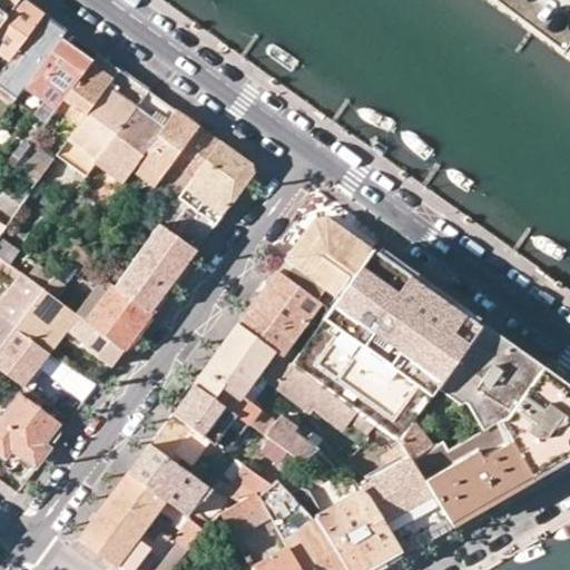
[(0,52),(11,59),(43,16),(22,0),(0,28),(0,52)]
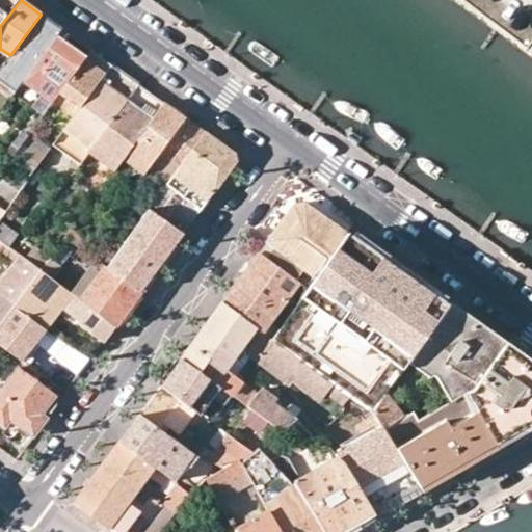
[(0,0),(0,26),(21,0),(20,0),(0,0)]
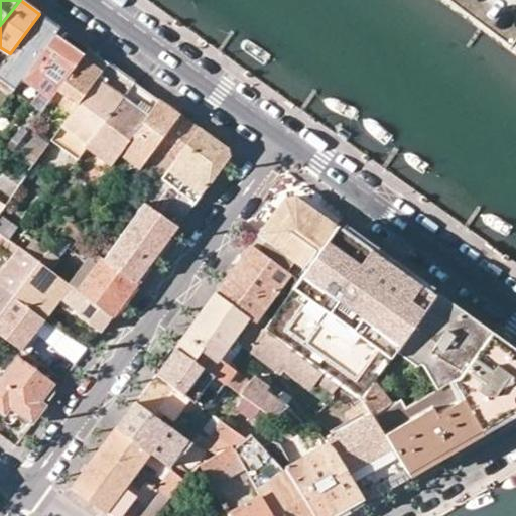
[(59,29),(39,14),(10,53),(0,67),(0,76),(16,88),(23,79),(59,29)]
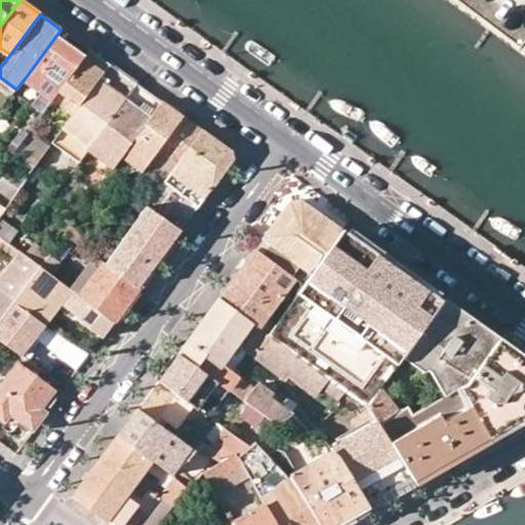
[(90,50),(61,30),(24,80),(41,92),(0,147),(1,149),(0,150),(0,157),(6,162),(14,151),(26,135),(33,126),(63,86),(90,50)]
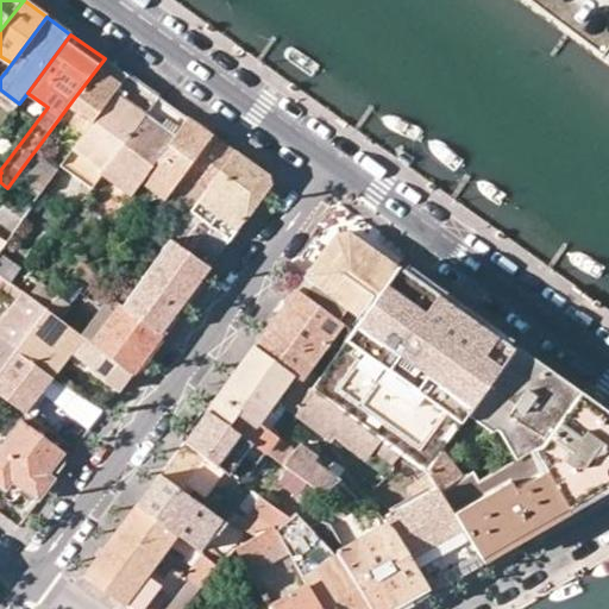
[(81,138),(83,135),(129,75),(105,58),(73,100),(80,106),(67,123),(69,125),(67,129),(81,138)]
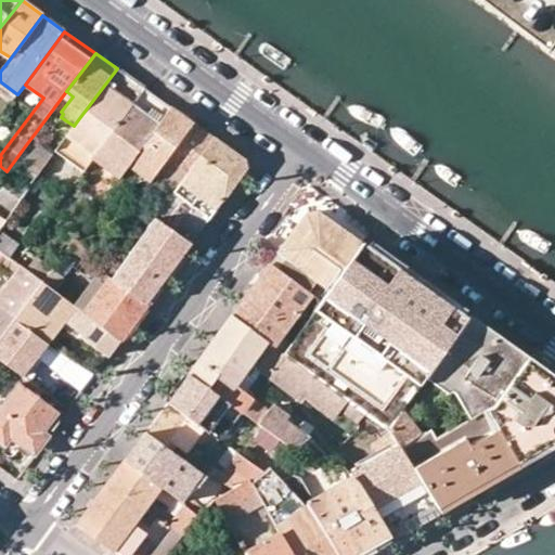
[(76,123),(74,126),(57,149),(55,153),(84,173),(93,159),(146,89),(117,68),(76,123)]
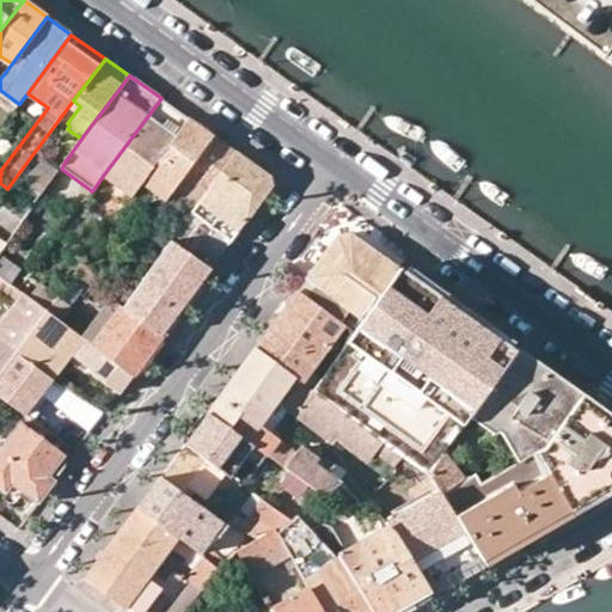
[(141,183),(151,172),(190,118),(161,98),(103,176),(133,196),(141,183)]
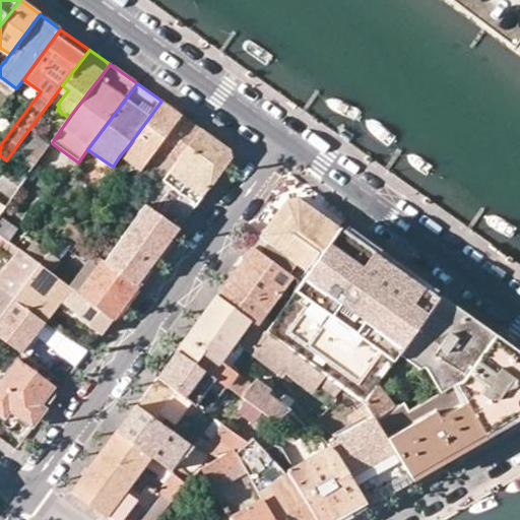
[(147,161),(151,155),(182,116),(161,101),(128,146),(147,161)]
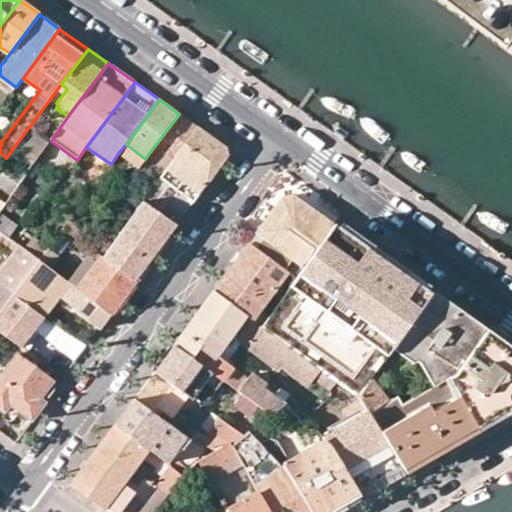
[(162,150),(174,160),(198,127),(179,114),(149,153),(156,158),(162,150)]
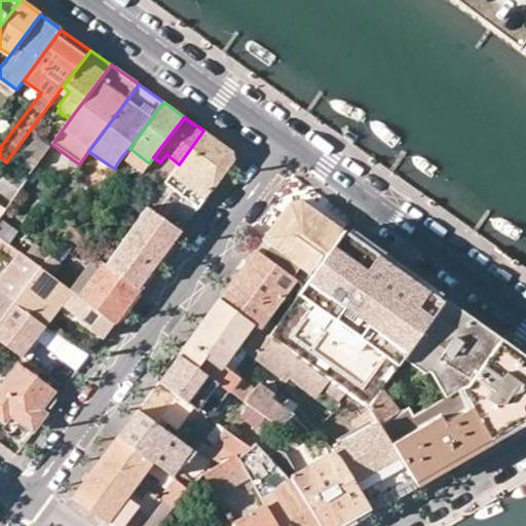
[(52,145),(54,141),(33,126),(26,136),(47,151),(52,145)]
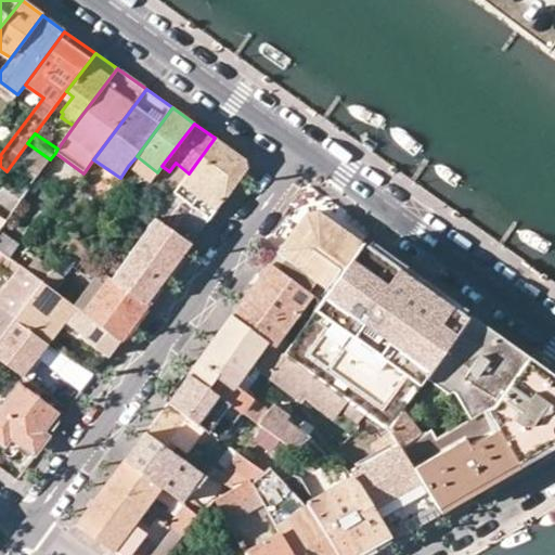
[(193,205),(210,217),(247,167),(246,159),(215,138),(189,173),(175,192),(193,205)]
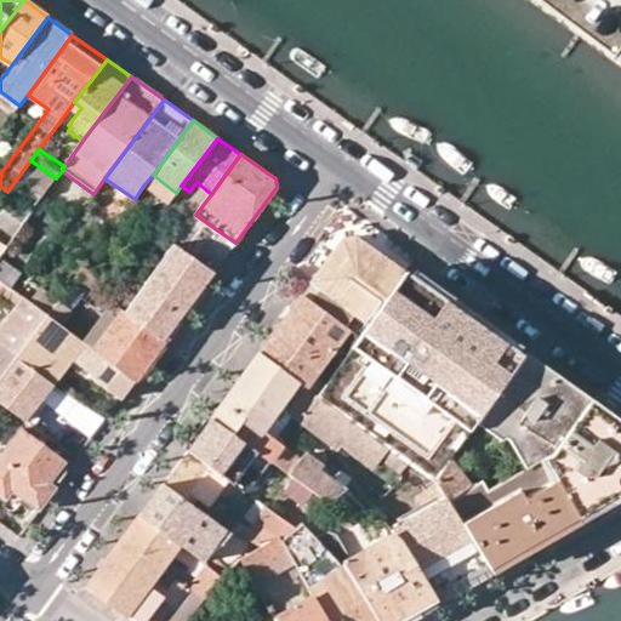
[(43,198),(56,178),(30,160),(17,178),(43,198)]
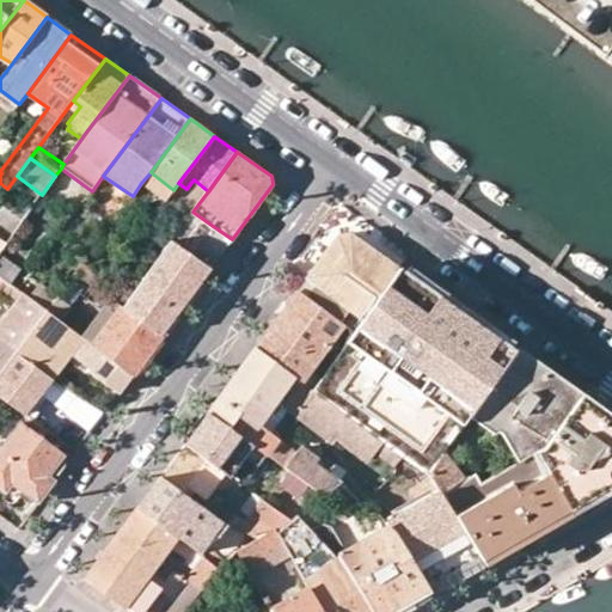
[(151,172),(141,183),(166,200),(169,197),(173,190),(151,172)]
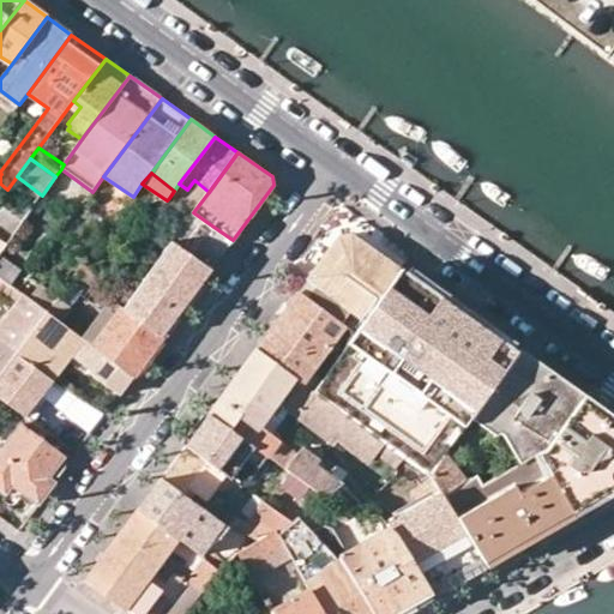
[(0,198),(0,202),(24,221),(42,196),(17,176),(7,190),(0,198)]
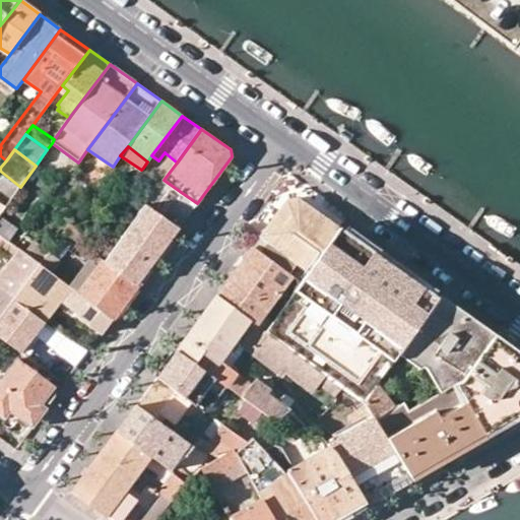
[(165,152),(158,160),(151,155),(147,161),(143,168),(161,182),(164,180),(177,163),(165,152)]
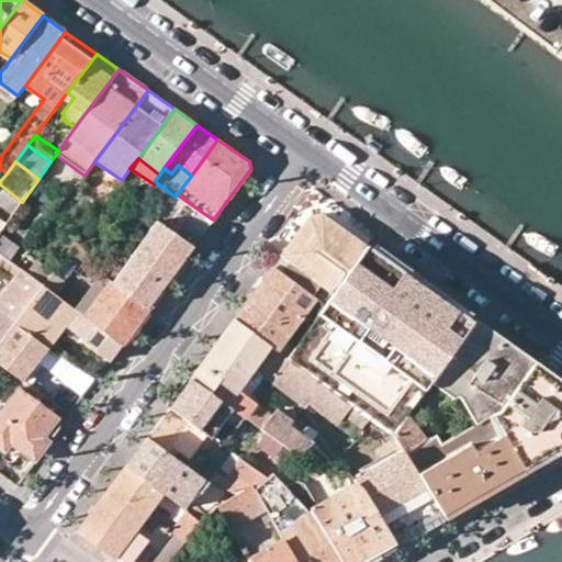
[(195,208),(177,194),(175,197),(157,220),(193,246),(213,220),(195,208)]
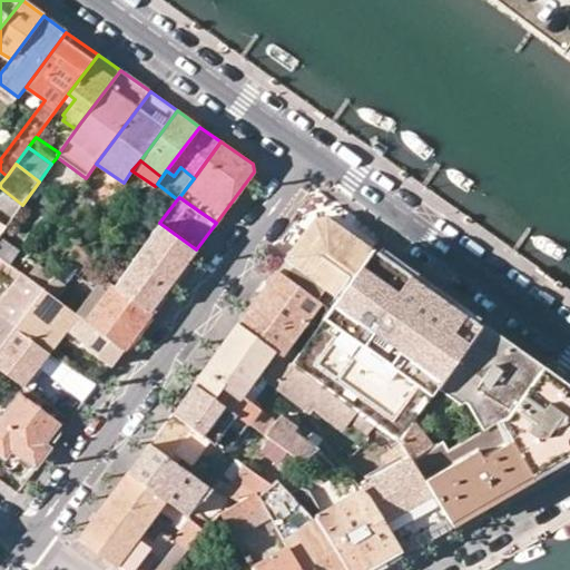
[(372,251),(326,218),(317,219),(288,257),(305,271),(295,284),(320,303),(328,310),(372,251)]
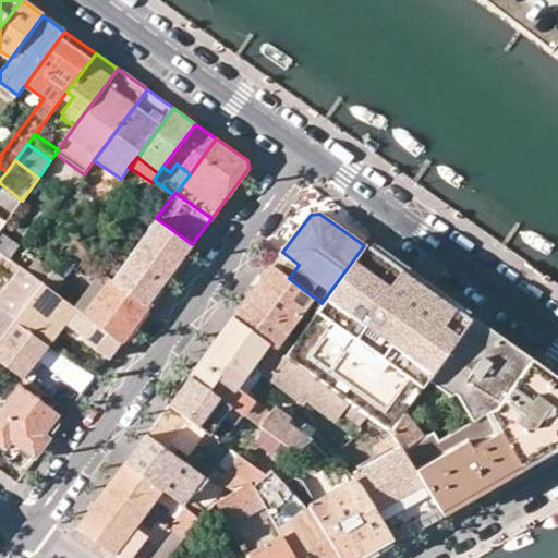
[(156,218),(134,249),(169,275),(192,244),(156,218)]
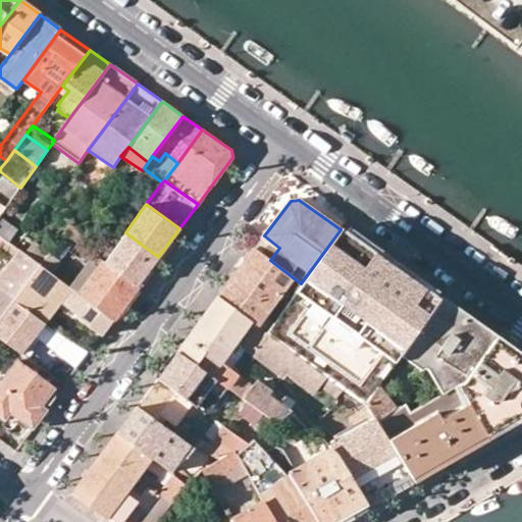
[(0,216),(0,235),(9,242),(18,230),(0,216)]
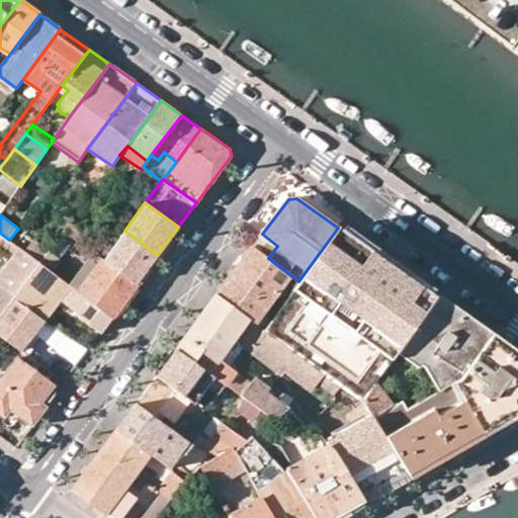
[(70,223),(64,231),(83,245),(90,237),(70,223)]
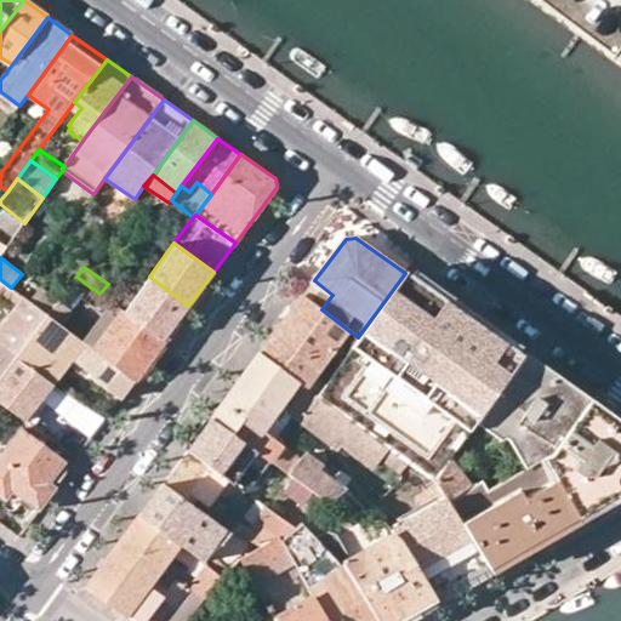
[(405,273),(358,337),(326,381),(318,394),(320,396),(385,444),(472,322),(405,273)]
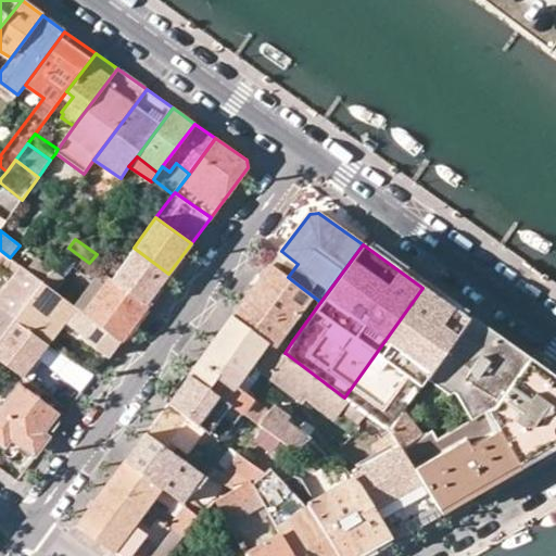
[(115,282),(147,304),(168,274),(134,248),(111,278),(115,282)]
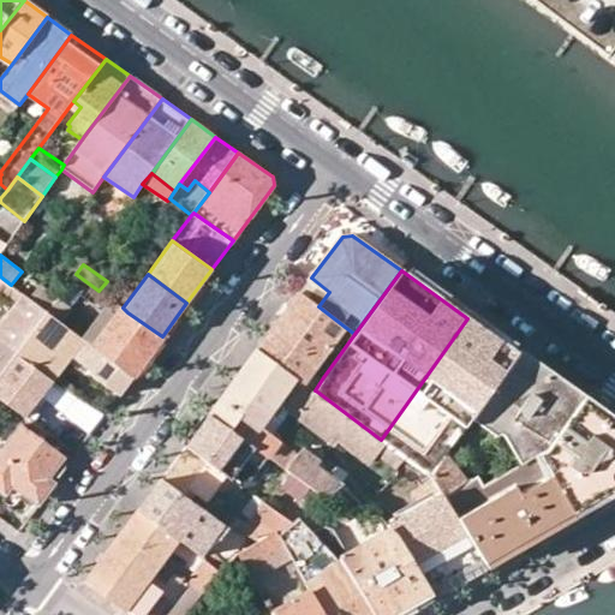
[(0,291),(17,304),(0,326),(0,376),(17,356),(48,312),(30,299),(19,291),(11,285),(0,276),(0,291)]
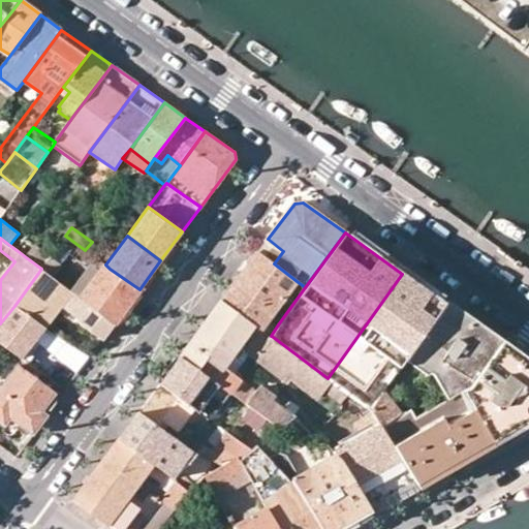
[(34,245),(26,257),(41,269),(50,257),(34,245)]
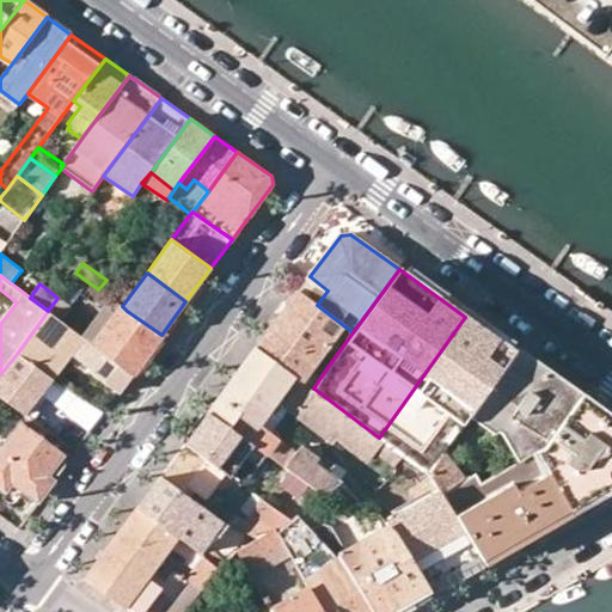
[(111,311),(117,303),(101,292),(96,298),(105,306),(111,311)]
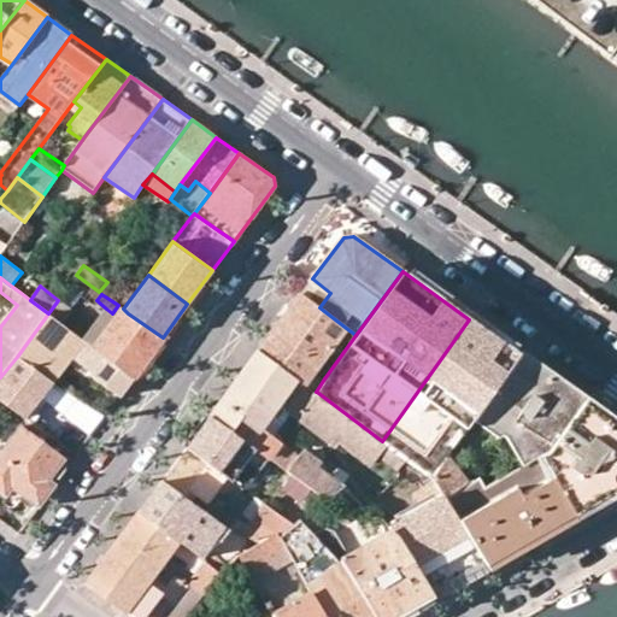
[(319,307),(301,294),(259,351),(299,380),(316,392),(324,378),(315,372),(346,328),(319,307)]
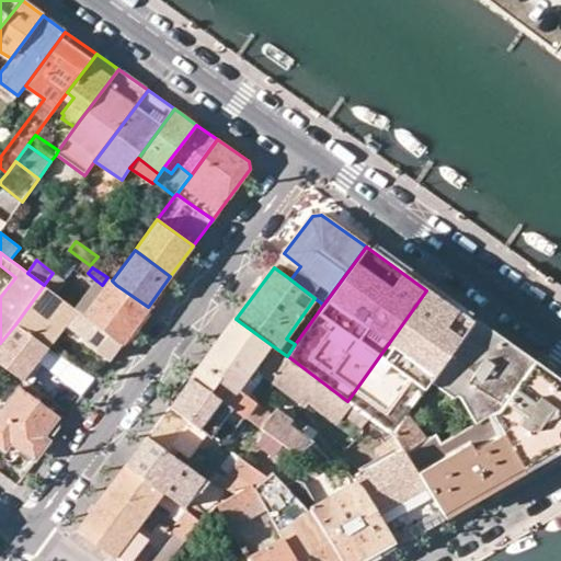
[(53,273),(44,285),(57,295),(66,282),(53,273)]
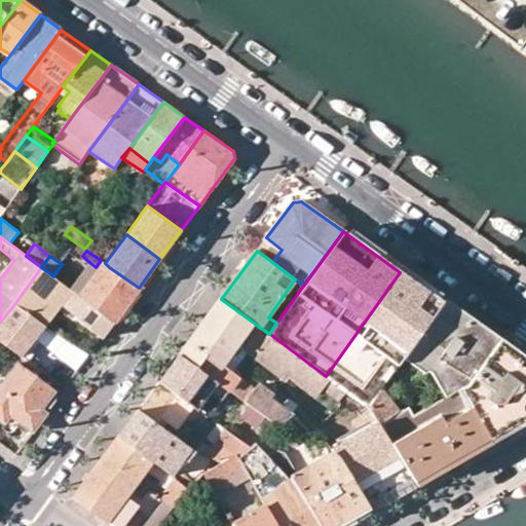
[(73,291),(80,297),(100,270),(96,267),(90,263),(70,289),(73,291)]
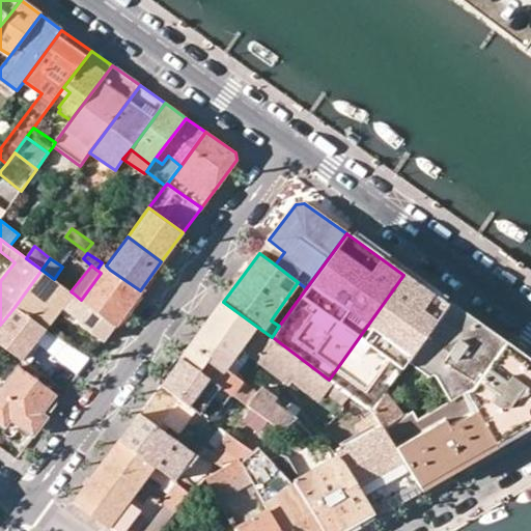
[(15,307),(36,323),(63,286),(54,279),(42,270),(15,307)]
